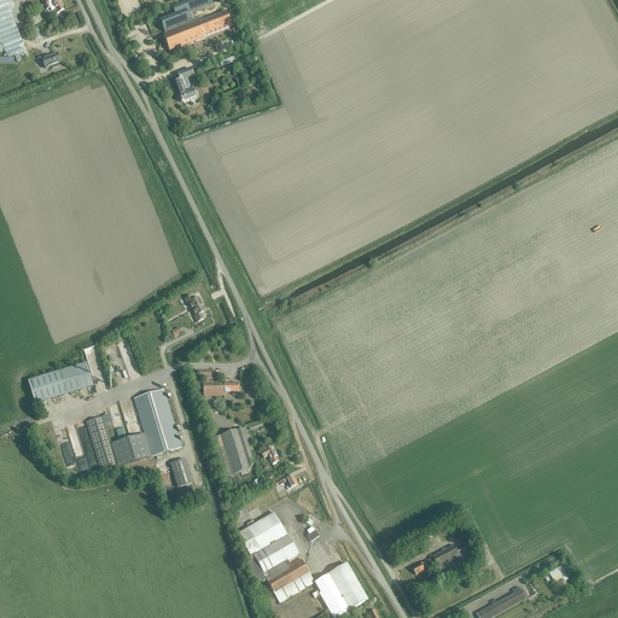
[(0,0),(0,45),(3,44),(9,58),(27,51),(10,9),(17,6),(15,0),(0,0)]
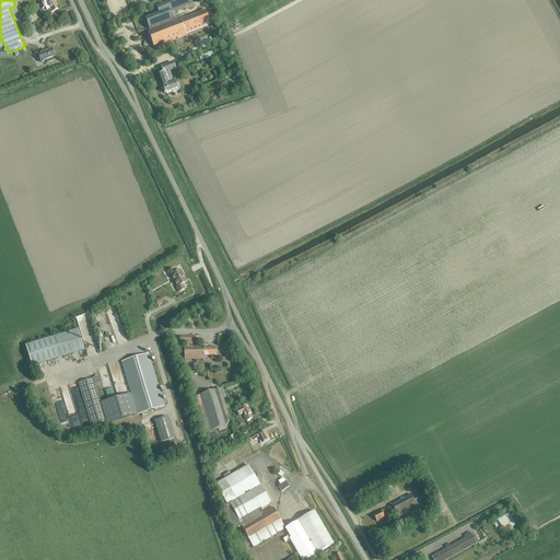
[(174,0),(155,8),(158,14),(168,10),(168,12),(191,3),(189,0),(174,0)]
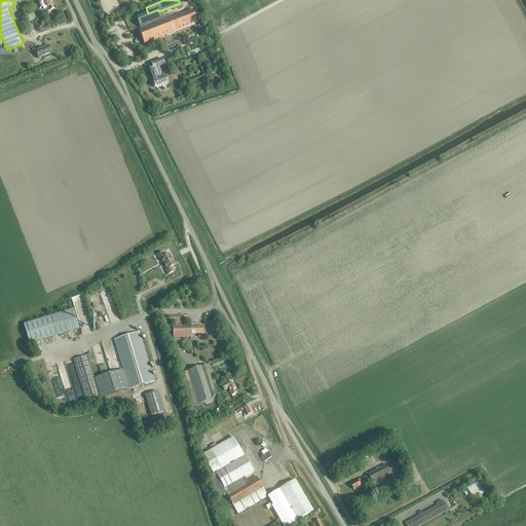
[(46,12),(54,9),(51,1),(39,6),(40,9),(42,8),(44,10),(45,9),(46,12)]
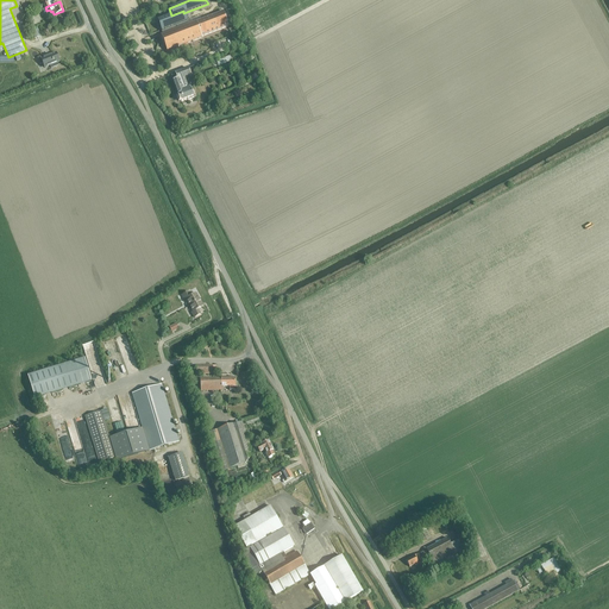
[(164,31),(165,35),(188,25),(187,23),(183,13),(183,11),(171,16),(157,22),(162,32),(164,31)]
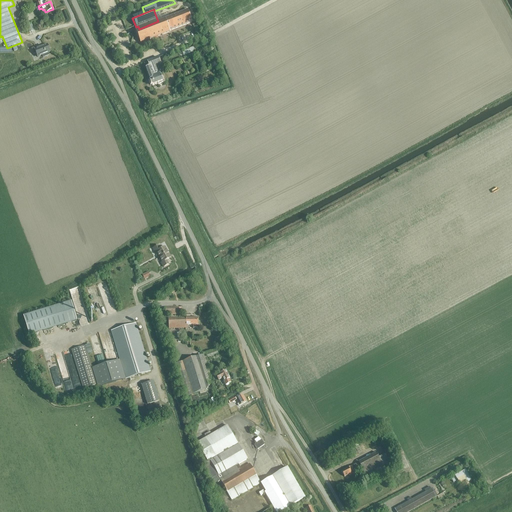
[(187,10),(164,19),(169,31),(192,22),(187,10)]
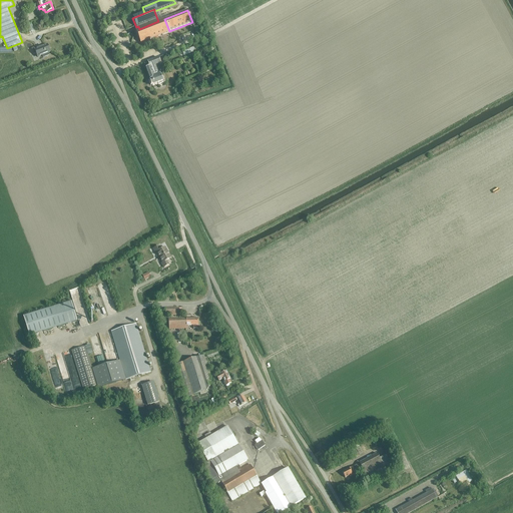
[(164,19),(158,21),(139,29),(135,31),(140,43),(169,32),(169,31),(164,19)]
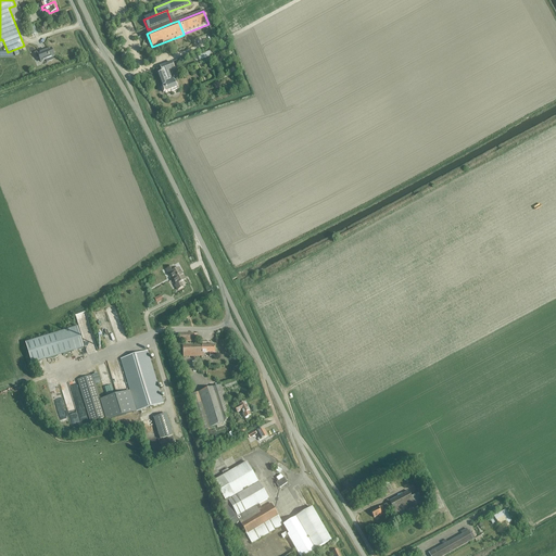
[(52,58),(54,57),(51,49),(40,53),(39,51),(35,53),(37,59),(39,58),(41,62),(47,60),(48,63),(53,60),(52,58)]
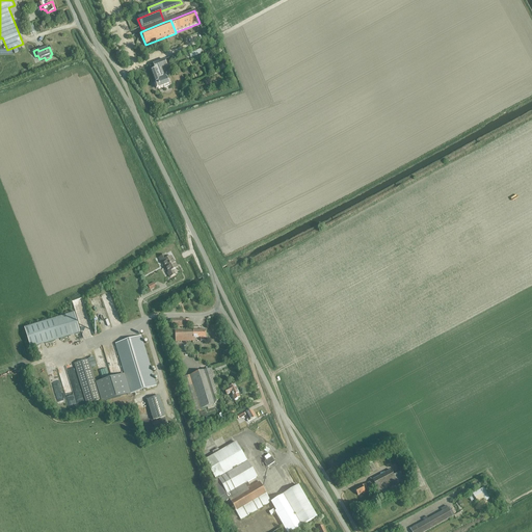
[(166,77),(164,77),(161,69),(166,67),(164,60),(154,64),(156,70),(152,72),(156,83),(156,84),(158,89),(169,85),(167,79),(166,77)]
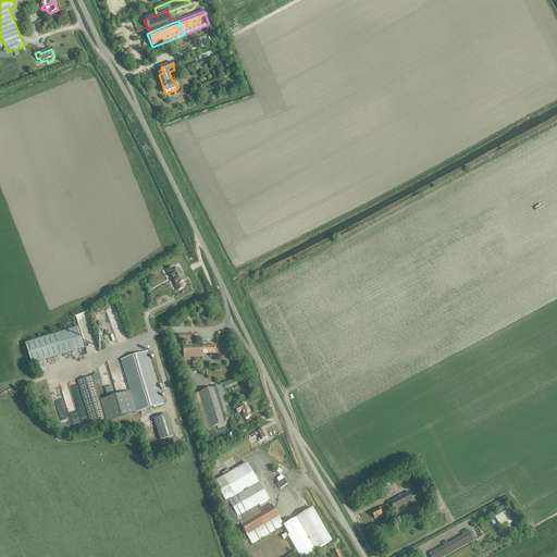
[(173,280),(183,274),(180,269),(174,272),(172,268),(166,271),(169,275),(171,274),(173,280)]
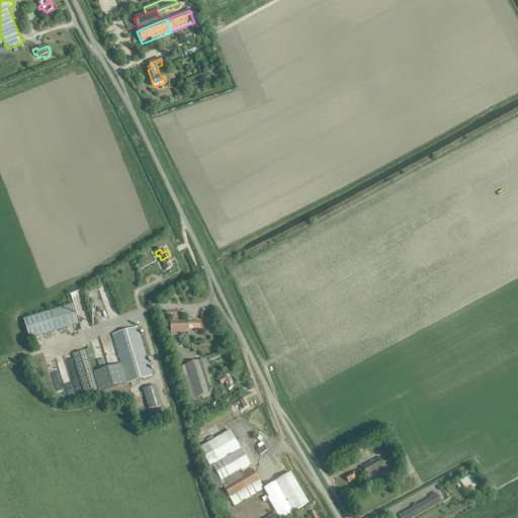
[(170,255),(161,260),(164,265),(163,266),(165,270),(171,268),(168,264),(173,261),(170,255)]
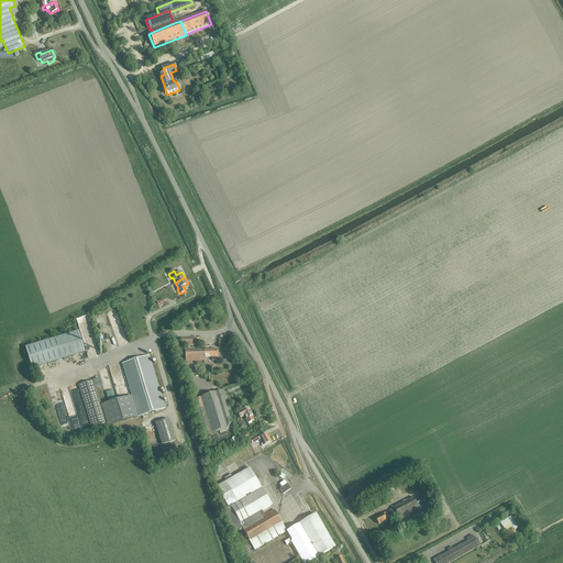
[(78,331),(25,348),(32,368),(85,352),(78,331)]
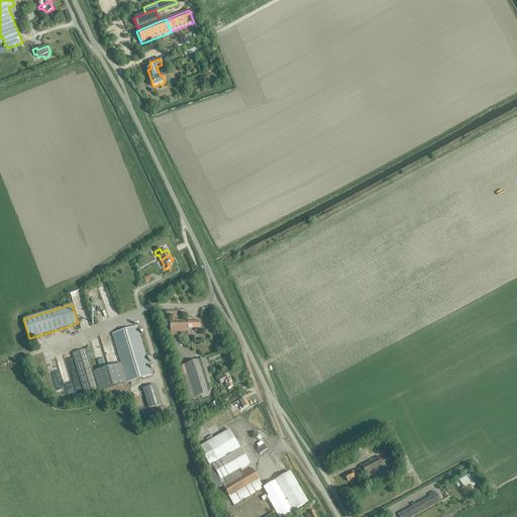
[(195,331),(200,330),(199,321),(171,322),(171,331),(190,331),(190,328),(195,327),(195,331)]
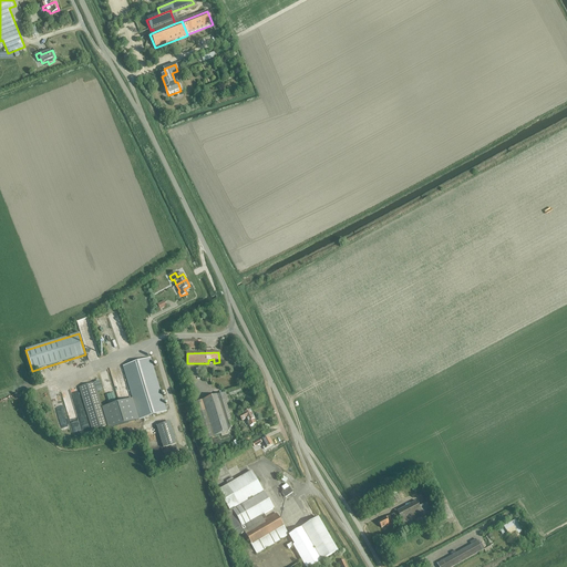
[(133,399),(140,420),(166,412),(150,359),(123,367),(133,399)]
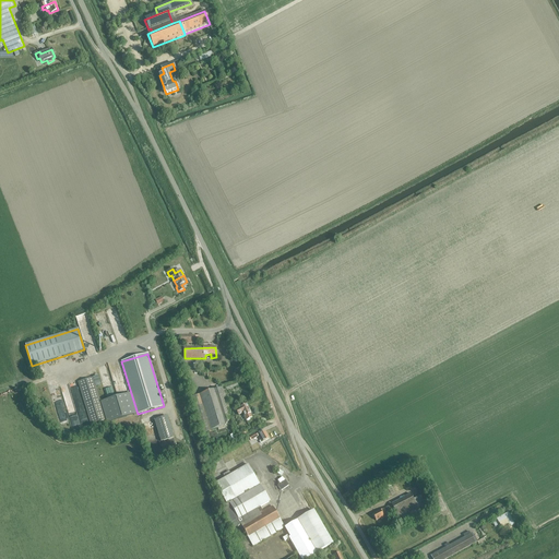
[(78,382),(91,425),(106,420),(100,403),(93,378),(78,382)]
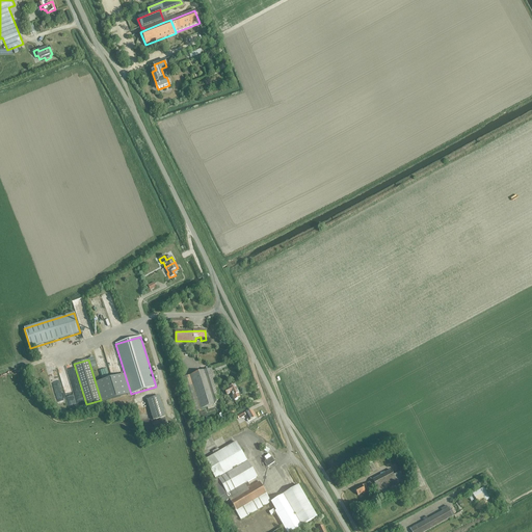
[(217,389),(219,388),(213,368),(203,372),(190,375),(183,377),(193,411),(214,405),(219,398),(217,389)]
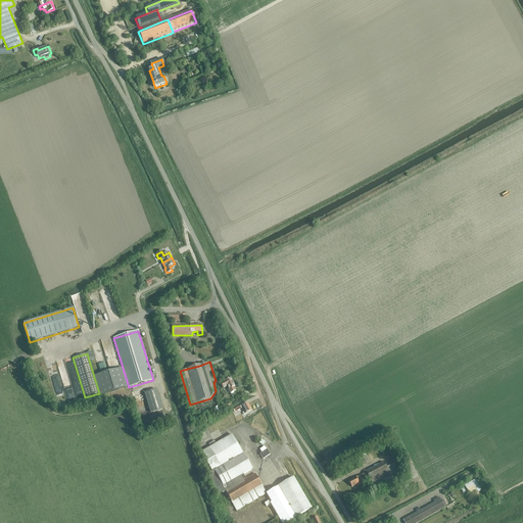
[(123,368),(94,377),(99,393),(100,396),(129,387),(123,368)]
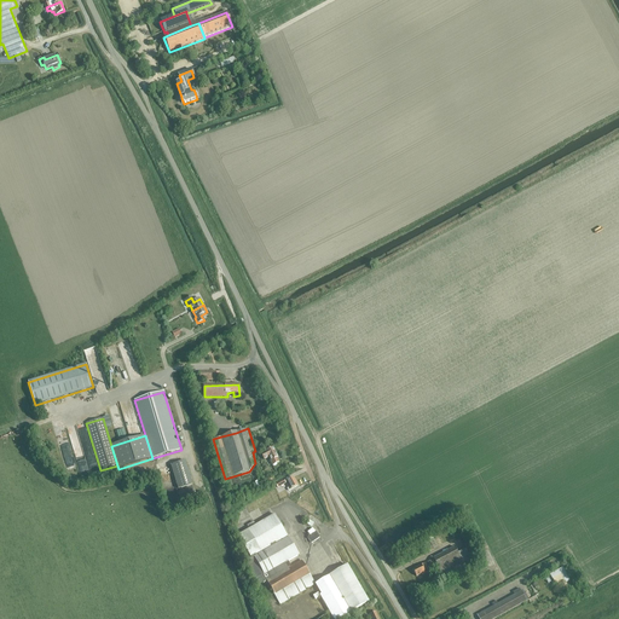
[(277,458),(278,457),(273,447),(266,451),(261,453),(265,460),(268,457),(271,461),(270,462),(272,466),(279,462),(277,458)]
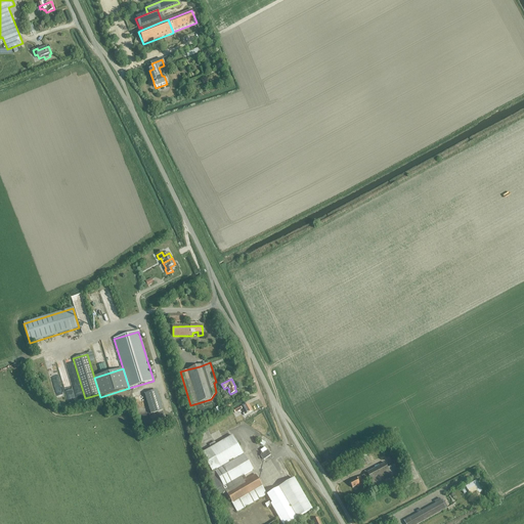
[(144,394),(150,415),(163,410),(157,390),(144,394)]
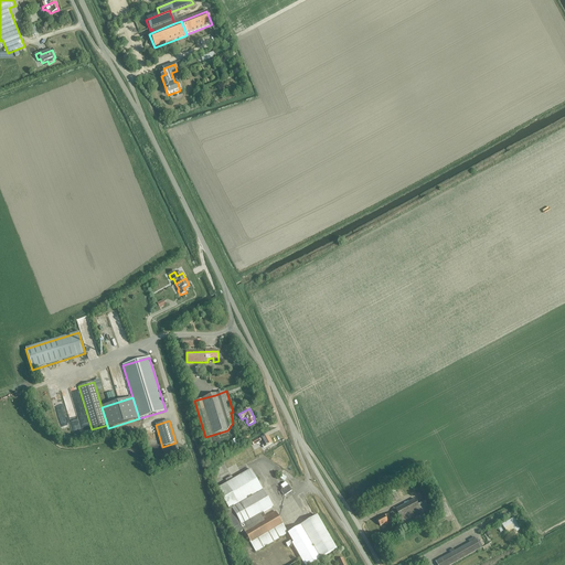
[(236,440),(238,444),(252,437),(249,434),(236,440)]
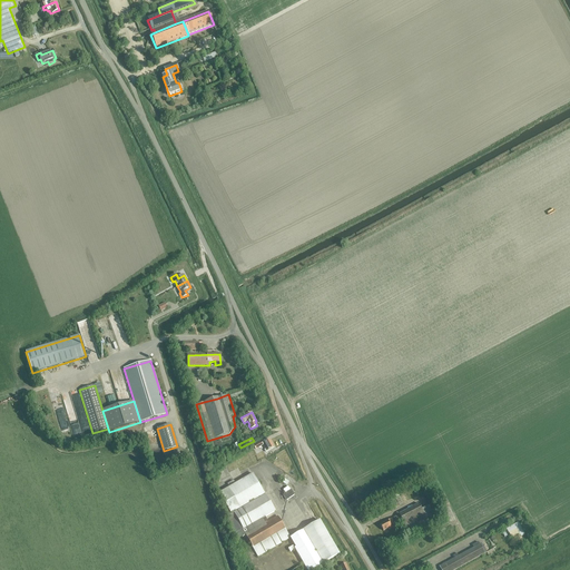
[(266,451),(274,446),(269,440),(263,444),(262,442),(254,446),(255,450),(263,445),(265,449),(263,450),(265,453),(267,452),(266,451)]
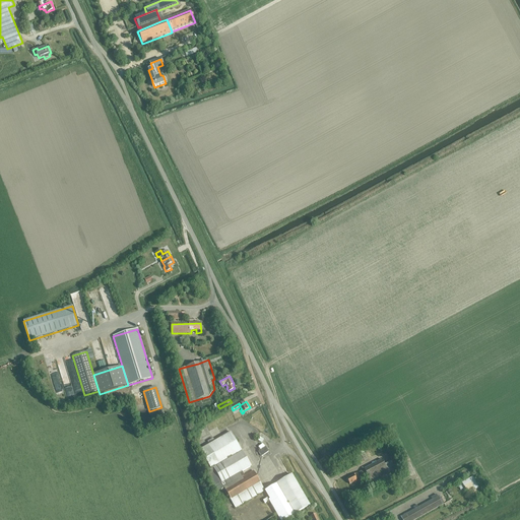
[(222,412),(214,415),(217,421),(230,416),(228,412),(223,414),(222,412)]
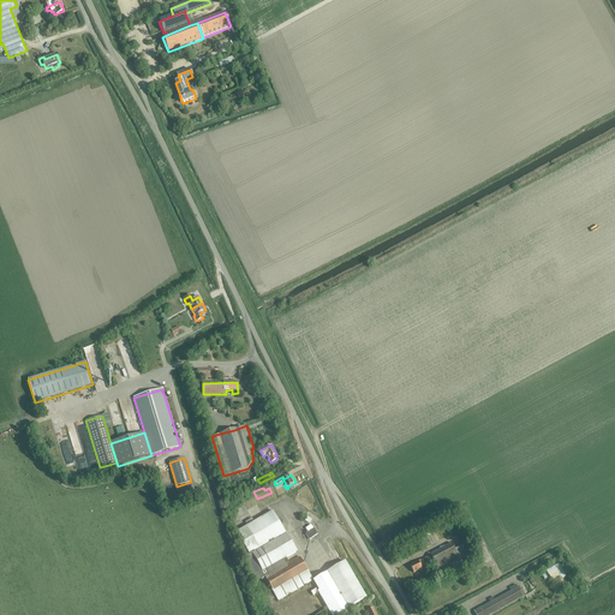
[(286,566),(284,561),(297,553),(273,511),(236,532),(249,555),(246,557),(249,562),(255,559),(262,572),(264,578),(279,601),(312,580),(299,557),(286,566)]
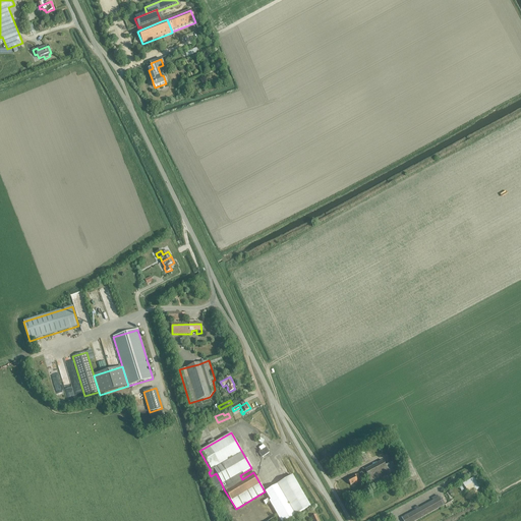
[(258,453),(262,457),(269,452),(266,448),(258,453)]
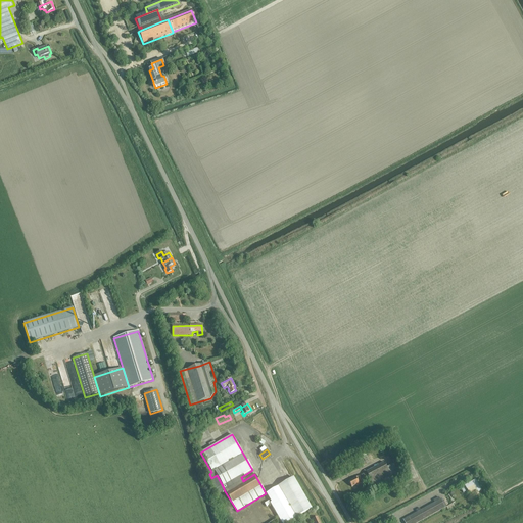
[(391,459),(399,473),(403,471),(396,457),(391,459)]
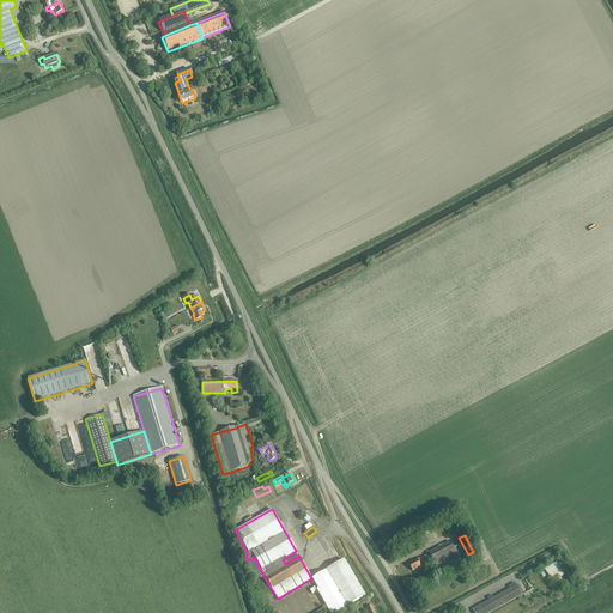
[(448,570),(445,564),(459,558),(450,542),(429,553),(429,554),(424,557),(428,563),(432,560),(439,575),(448,570)]
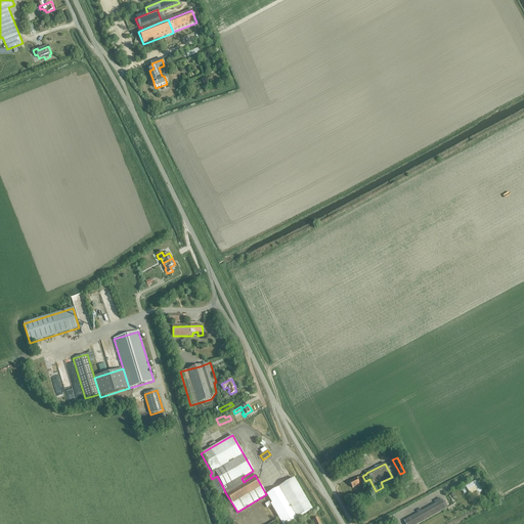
[(293,479),(291,477),(288,478),(290,481),(278,487),(280,489),(297,518),(311,510),(293,479)]
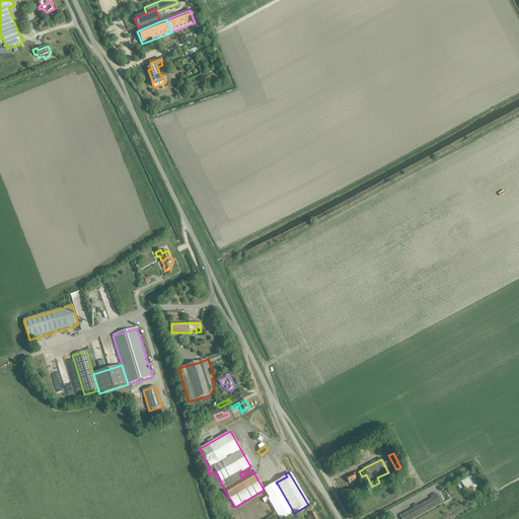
[(354,484),(357,482),(356,479),(359,477),(356,472),(347,477),(349,484),(353,482),(354,484)]
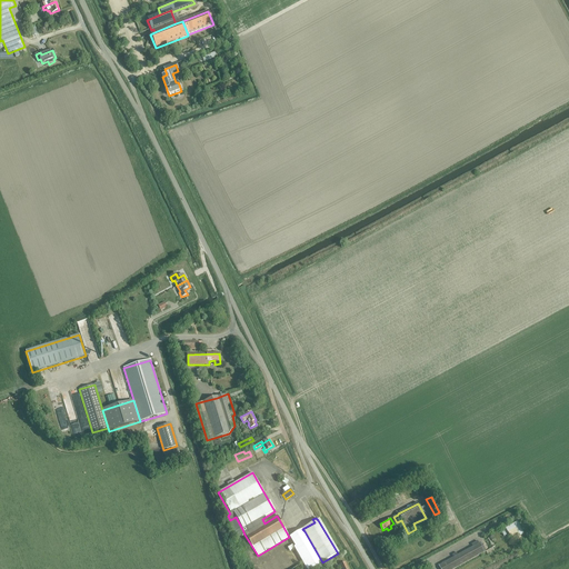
[(522,537),(526,536),(518,521),(515,523),(506,529),(507,532),(517,527),(522,537)]
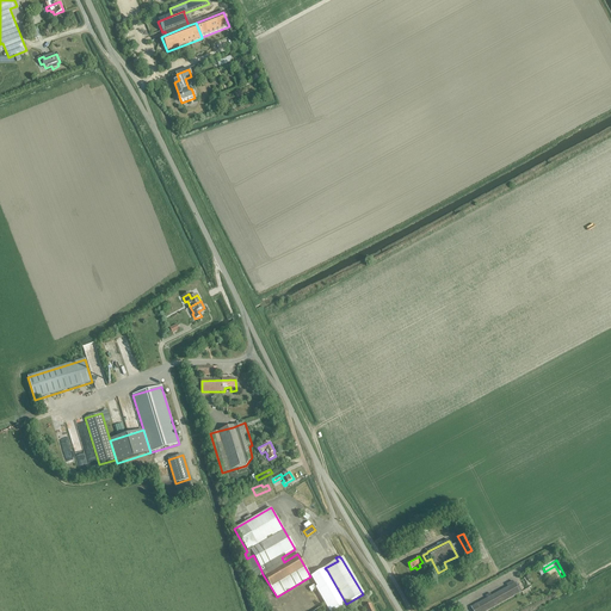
[(333,610),(346,604),(327,571),(313,579),(316,584),(313,586),(327,610),(333,610)]
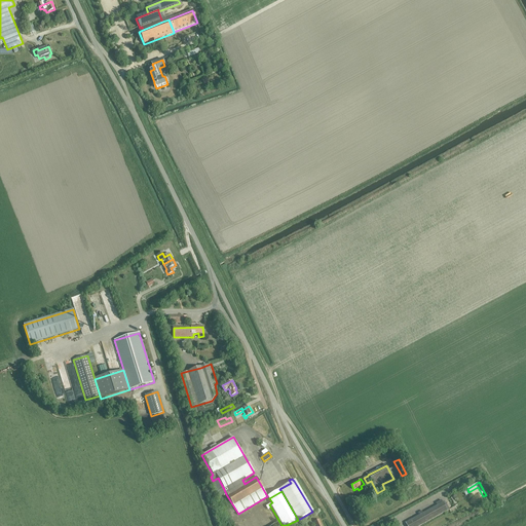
[(405,524),(405,525),(419,525),(447,511),(442,502),(405,524)]
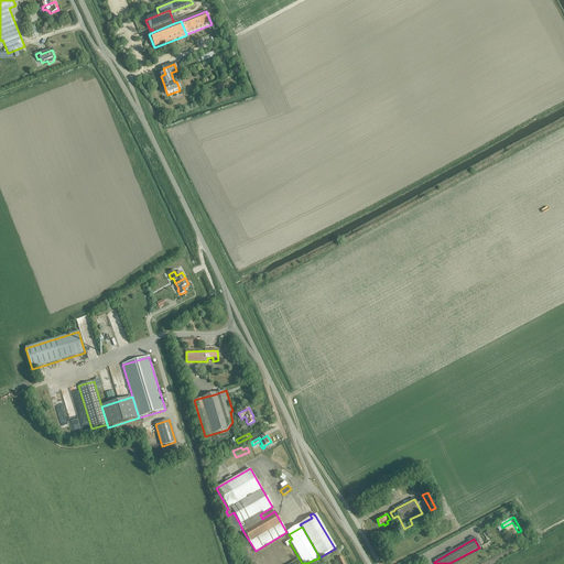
[(480,544),(484,550),(491,544),(489,539),(480,544)]
